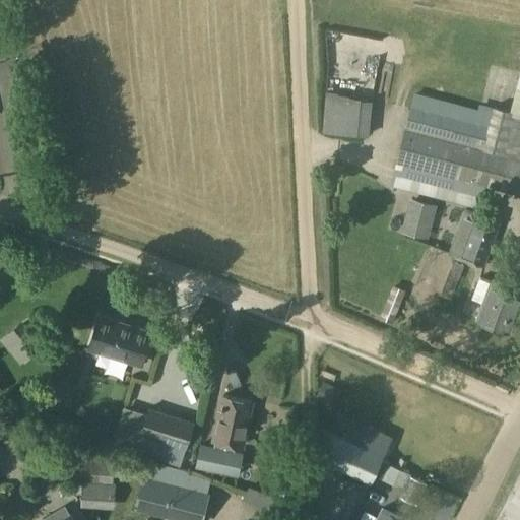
[(406,129),(390,184),(479,207),(485,185),(519,193),(519,78),(512,110),(496,106),(495,108),(479,104),(477,110),(418,95),(414,110),(409,129),(406,129)]
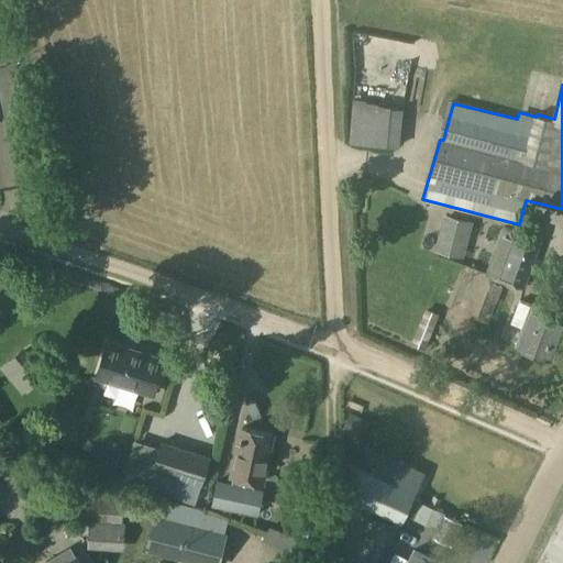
[(364,100),(353,99),(349,144),(398,147),(401,110),(364,100)]
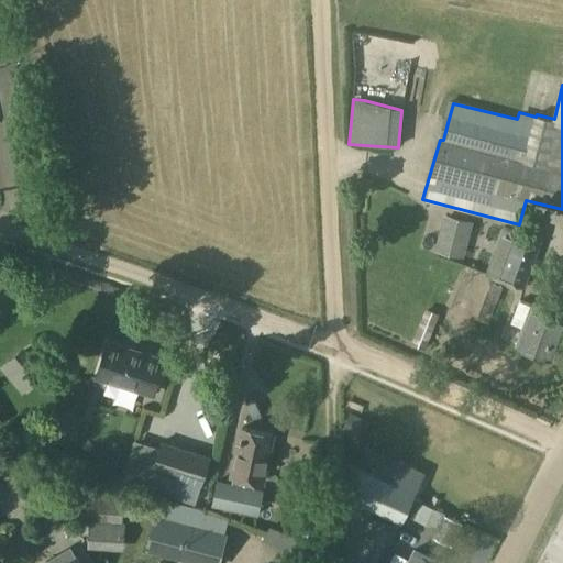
[(504,229),(489,269),(495,272),(493,276),(525,288),(536,256),(534,256),(540,241),(504,229)]
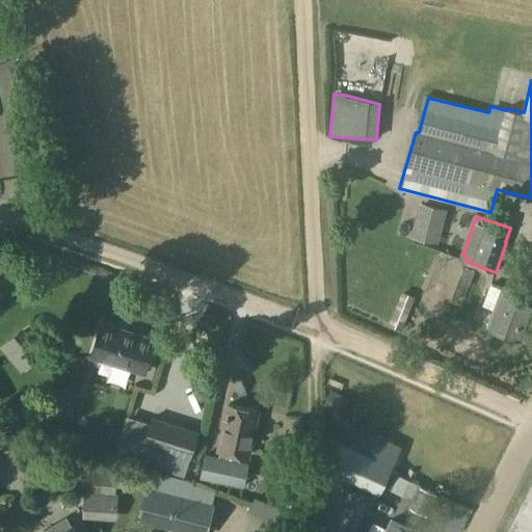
[(463,267),(451,302),(462,307),(476,271),(463,267)]
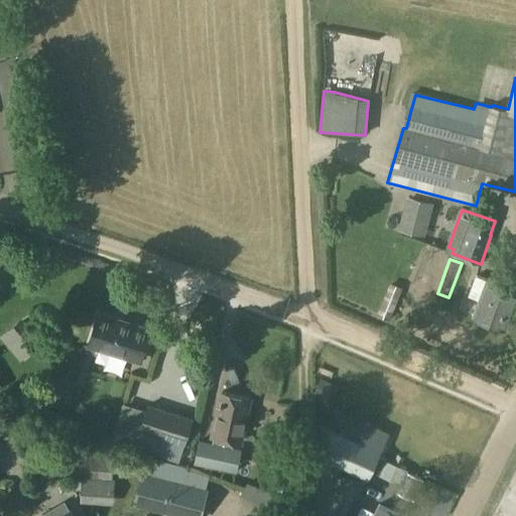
[(476,275),(468,295),(479,299),(473,314),(505,328),(515,299),(515,288),(487,278),(486,279),(476,275)]
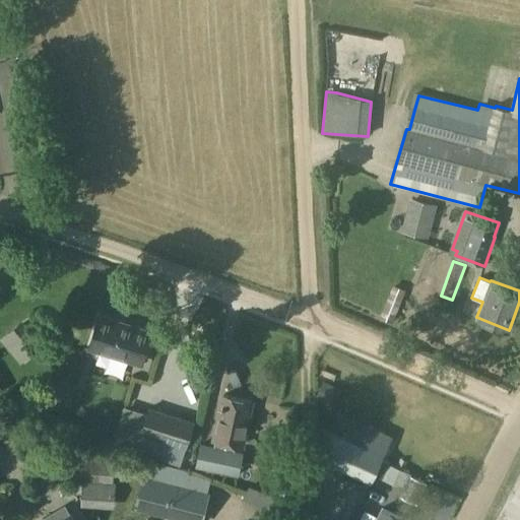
[(102,317),(92,348),(140,363),(149,331),(102,317)]
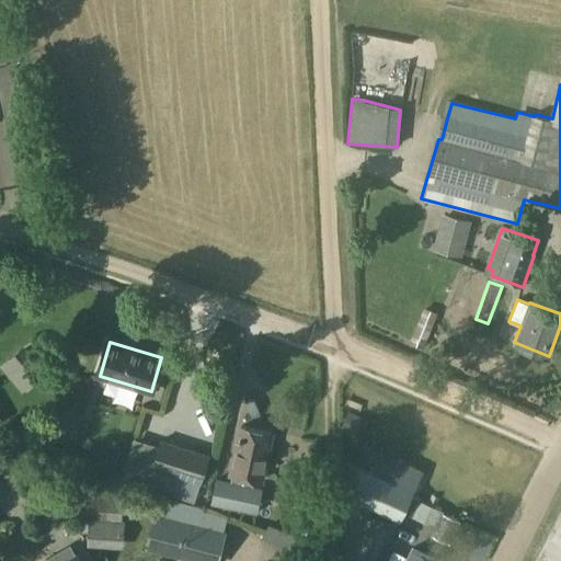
[(75,409),(42,419),(50,445),(82,436),(75,409)]
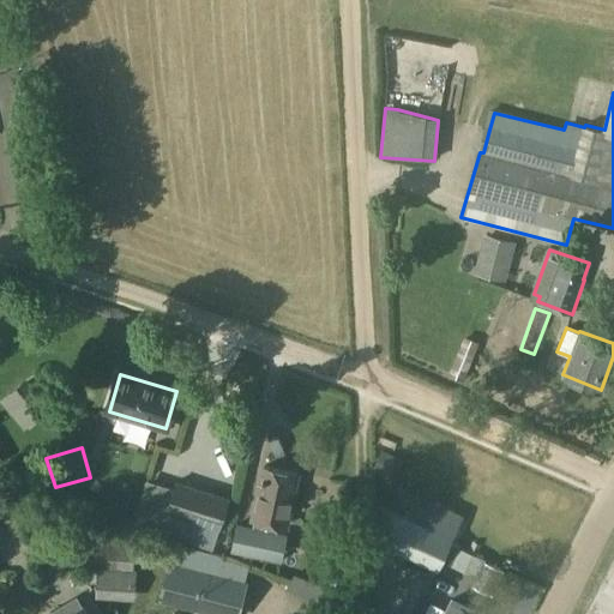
[(399,457),(380,449),(373,467),(392,475),(399,457)]
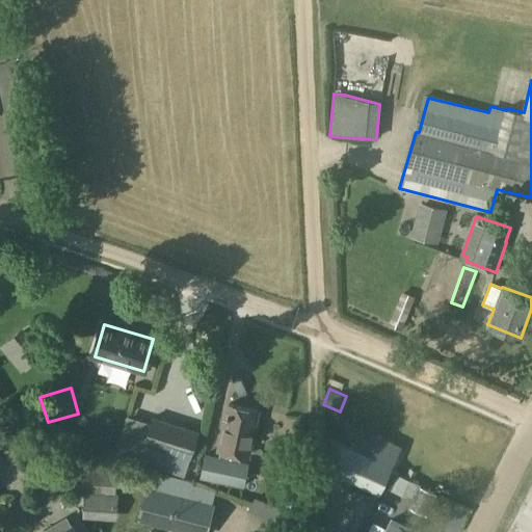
[(230,405),(221,448),(242,452),(248,453),(257,411),(230,405)]
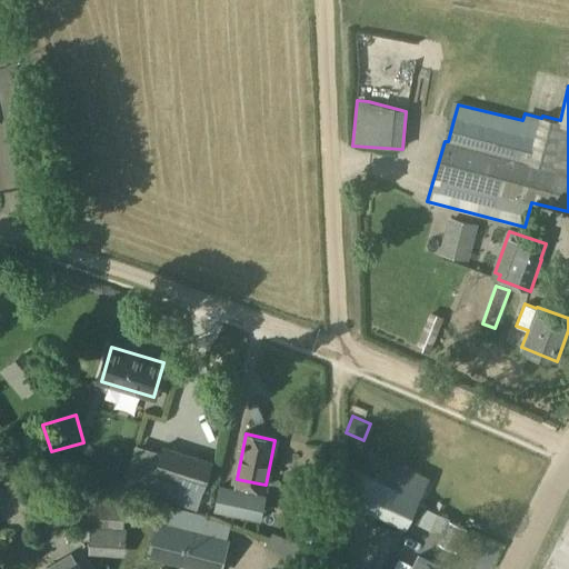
[(167,447),(158,476),(206,491),(216,462),(167,447)]
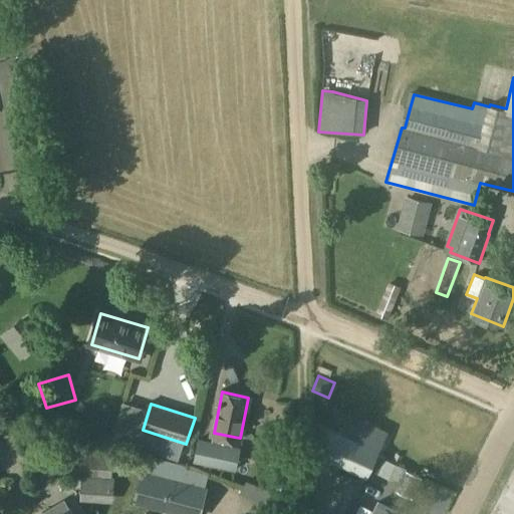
[(330,427),(317,453),(367,476),(379,450),(330,427)]
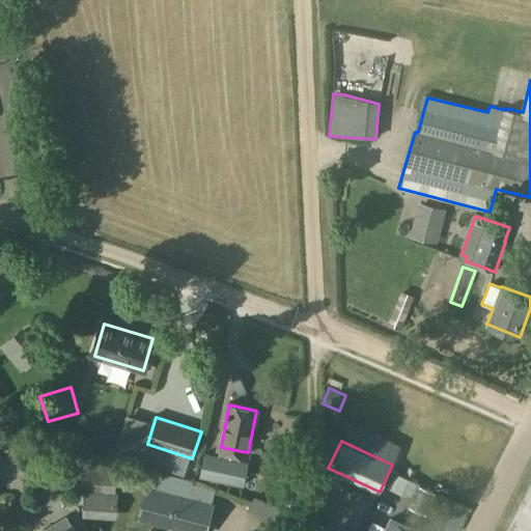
[(208,452),(202,476),(243,483),(248,460),(240,459),(242,451),(221,447),(218,454),(208,452)]
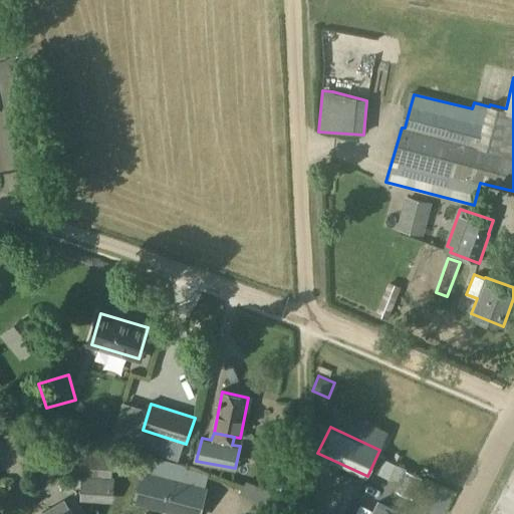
[(32,448),(30,471),(112,476),(114,454),(32,448)]
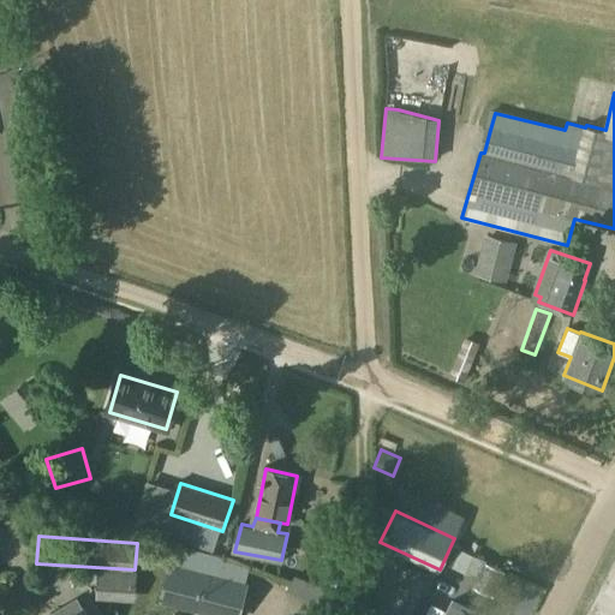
[(460,549),(452,567),(479,579),(481,580),(488,563),(489,562),(460,549)]
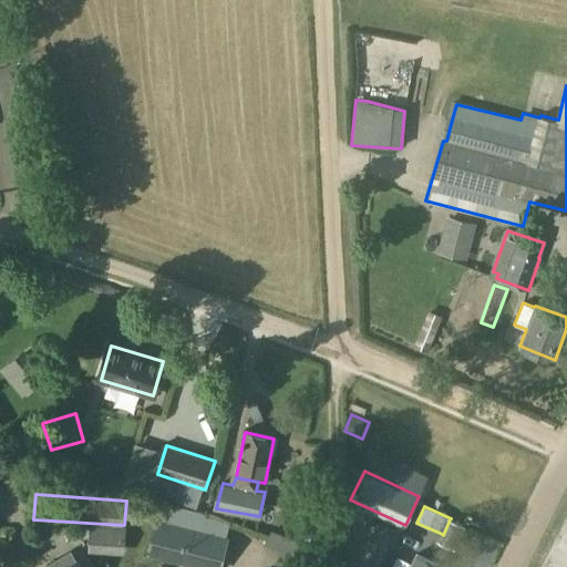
[(183,563),(192,526),(156,517),(147,554),(183,563)]
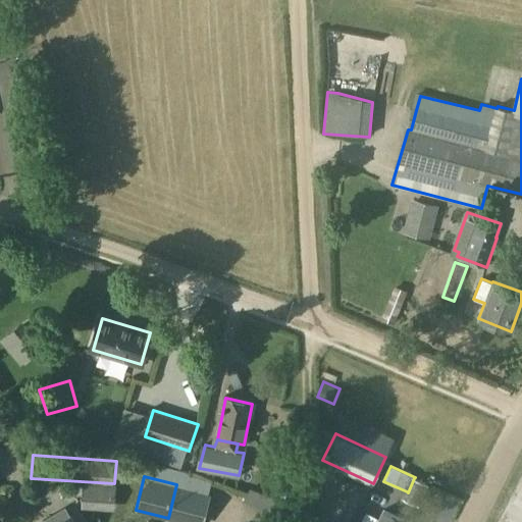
[(408,492),(407,491),(403,500),(420,508),(430,486),(414,478),(408,492)]
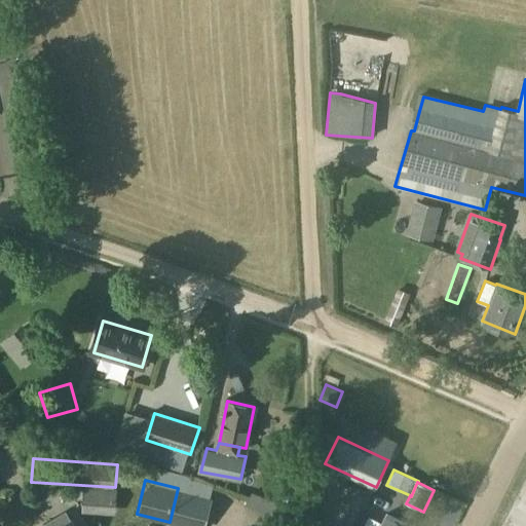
[(202,525),(210,495),(178,488),(170,522),(187,525),(202,525)]
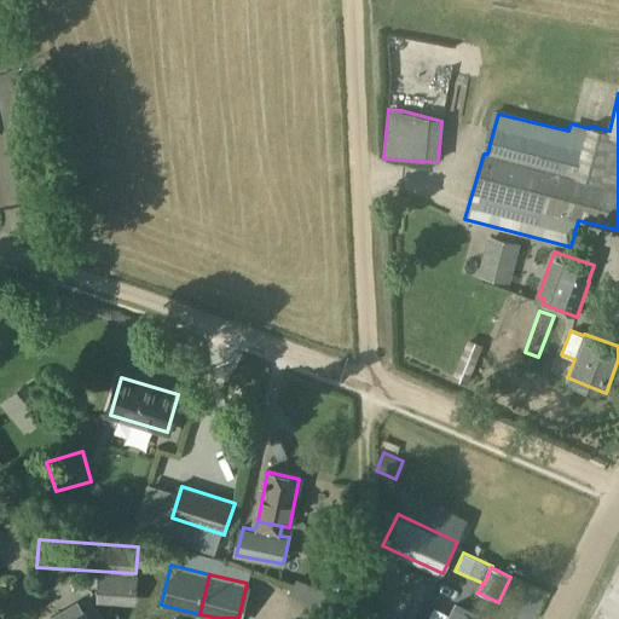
[(382,618),(382,578),(360,578),(362,618),(382,618)]
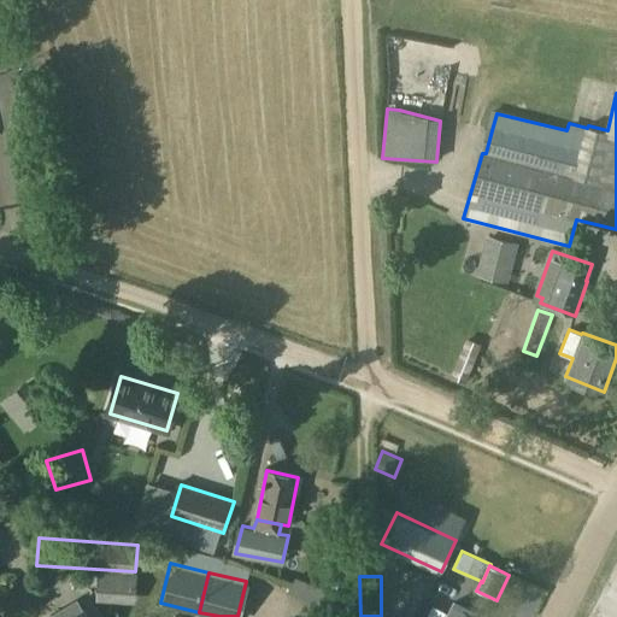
[(476,616),(479,613),(454,601),(446,616),(476,616)]
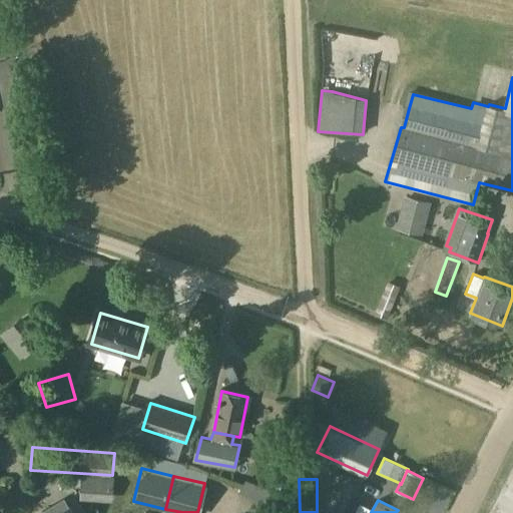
[(66,512),(60,502),(40,512),(66,512)]
